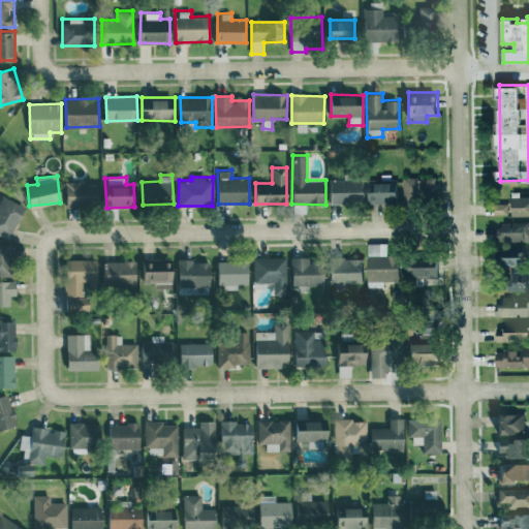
[(405,199),(438,198),(437,177),(404,178),(405,199)]
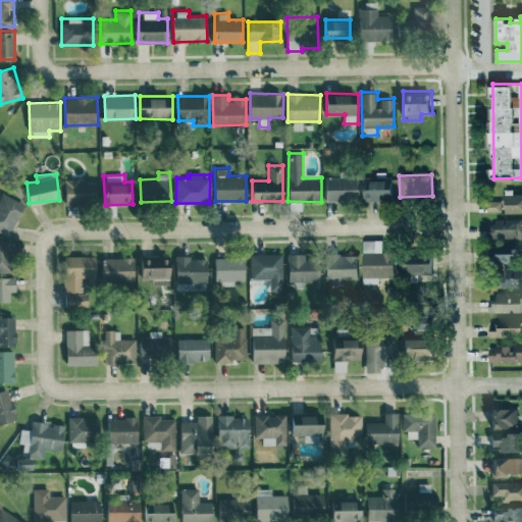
[(357,201),(357,175),(325,176),(325,202),(357,201)]
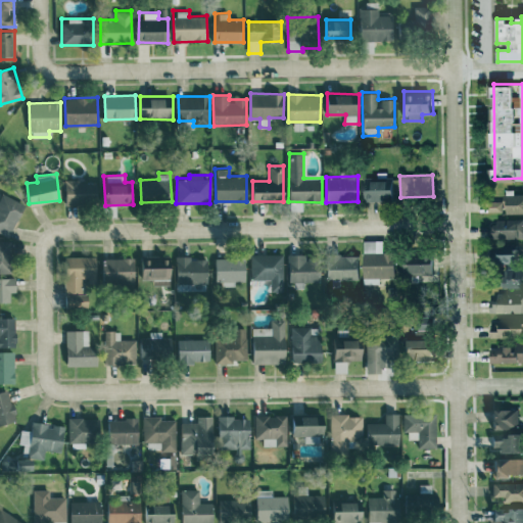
[(395,200),(394,178),(366,179),(367,201),(395,200)]
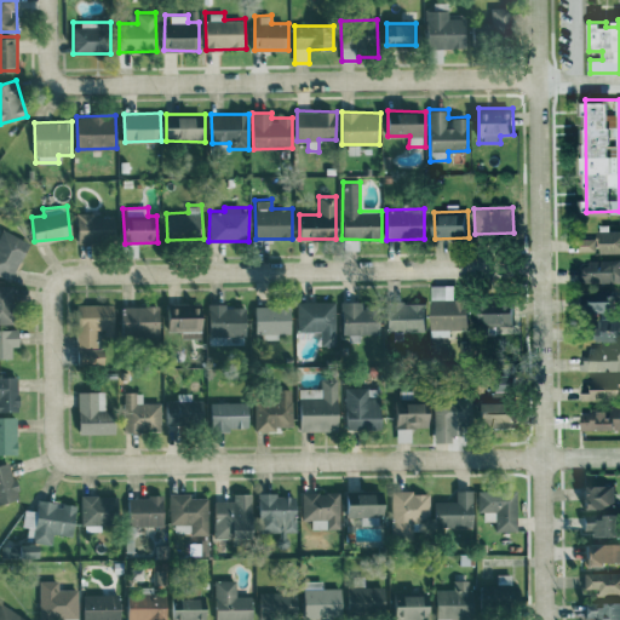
[(116,242),(115,213),(78,214),(78,242),(116,242)]
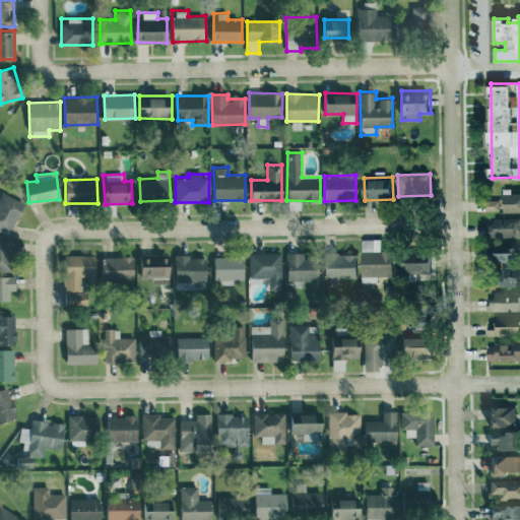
[(0,230),(9,235),(24,202),(2,192),(0,195),(0,230)]
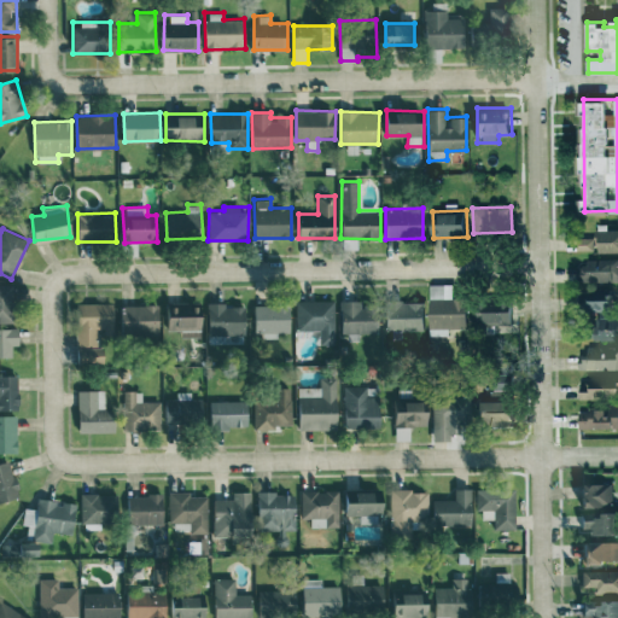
[(578,251),(617,250),(617,228),(595,229),(595,237),(578,238),(578,251)]
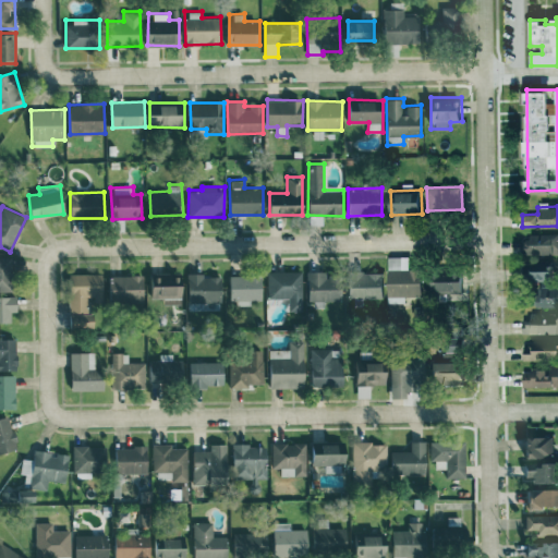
[(523,255),(557,254),(557,234),(523,235),(523,255)]
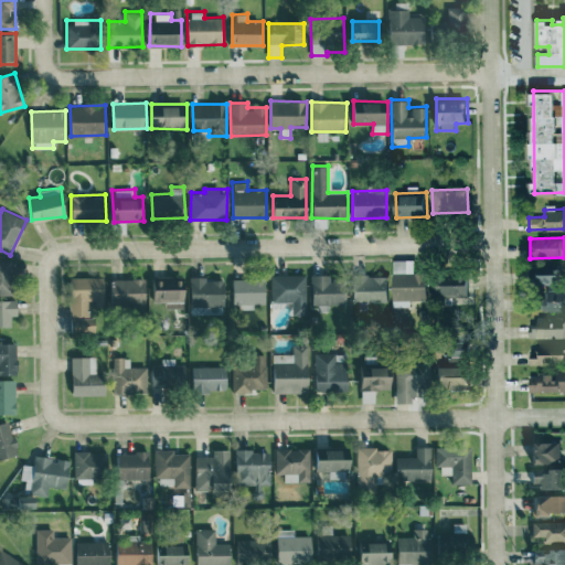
[(0,294),(14,294),(13,259),(0,259),(0,294)]
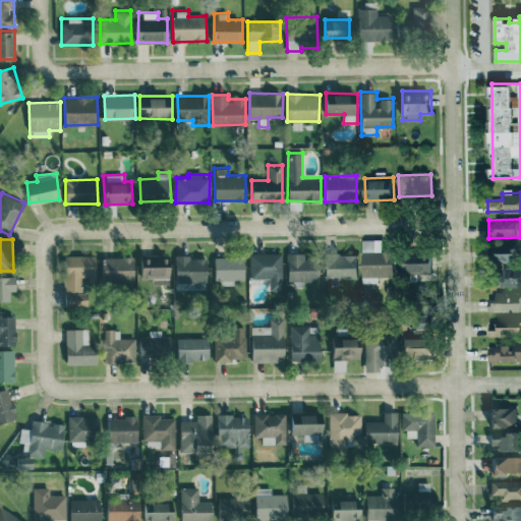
[(383,239),(363,239),(362,283),(379,283),(379,275),(395,275),(396,251),(383,251),(383,239)]
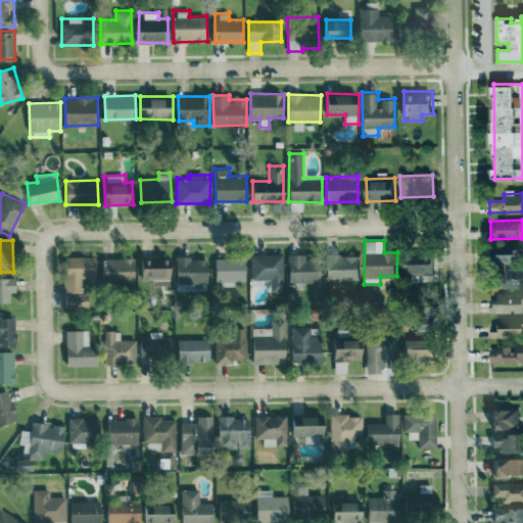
[(502,246),(502,287),(522,287),(522,267),(521,268),(521,246),(502,246)]
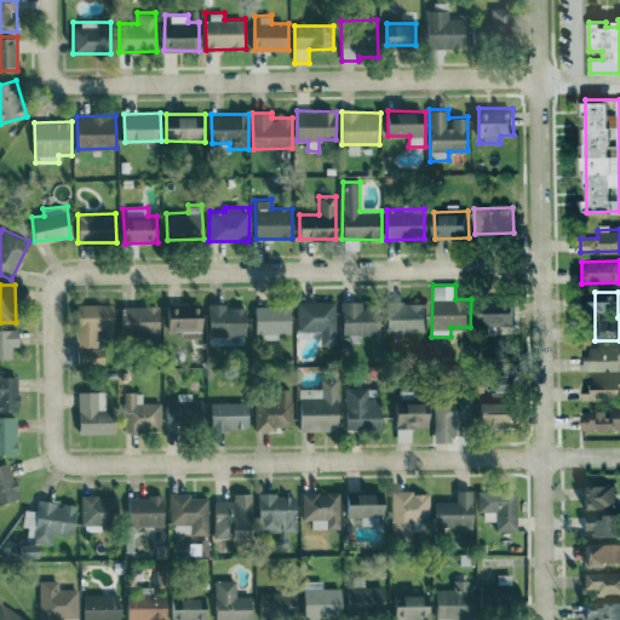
[(336,300),(297,302),(297,331),(321,331),(321,345),(336,345),(336,300)]
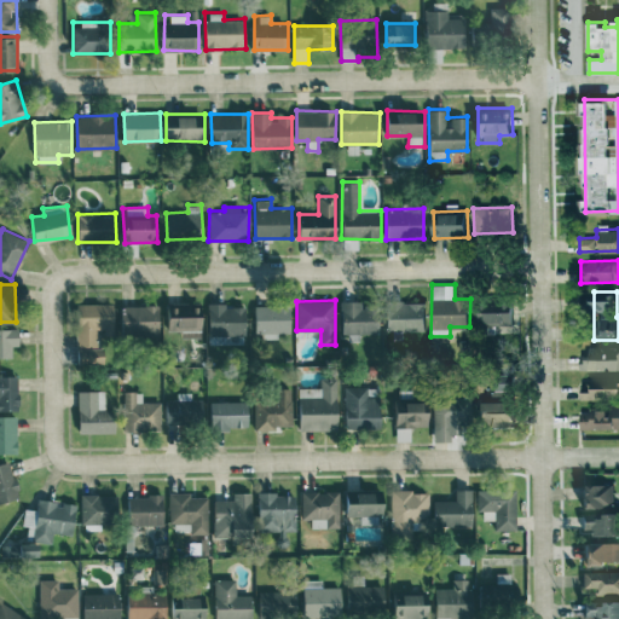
[(516,302),(480,301),(480,324),(515,325),(516,302)]
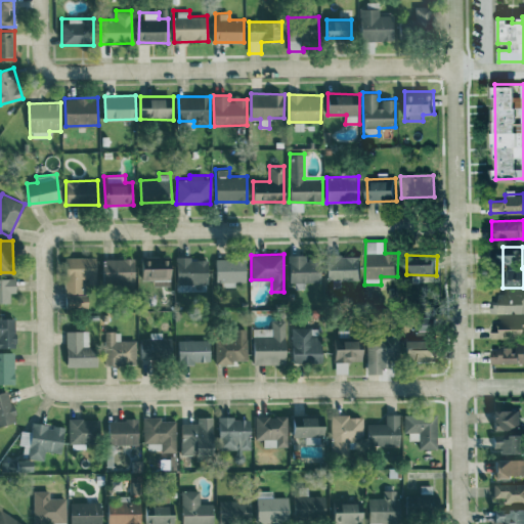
[(66,294),(83,293),(83,278),(97,278),(96,256),(64,257),(66,294)]
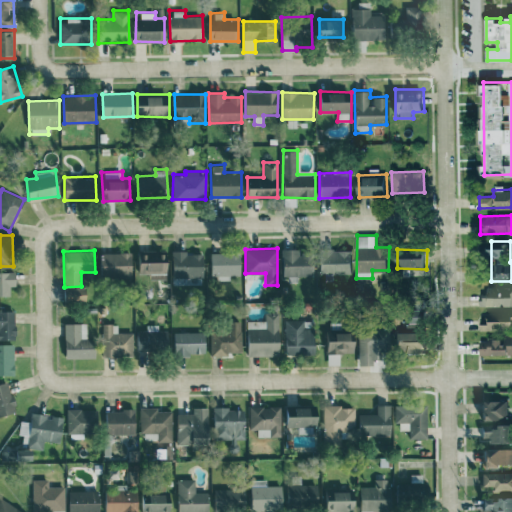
[(139,251),(140,273),(150,273),(150,279),(168,278),(167,250),(139,251)]
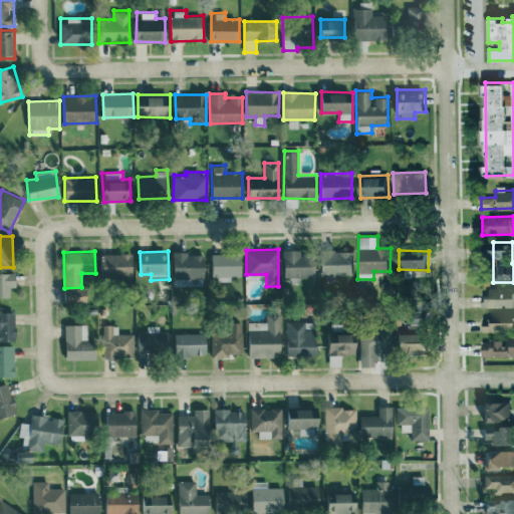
[(284,277),(315,276),(314,251),(284,251),(284,277)]
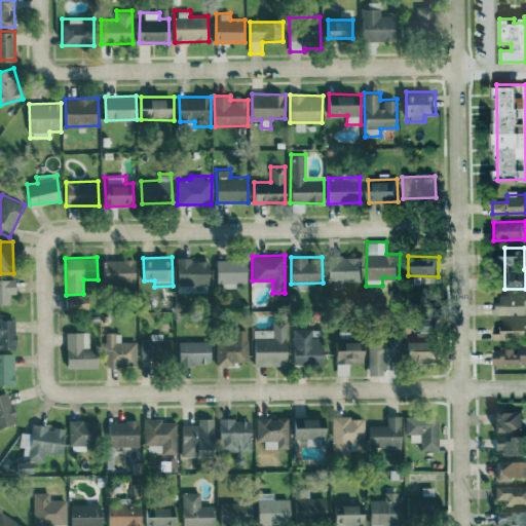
[(329,282),(363,282),(362,257),(329,257),(329,282)]
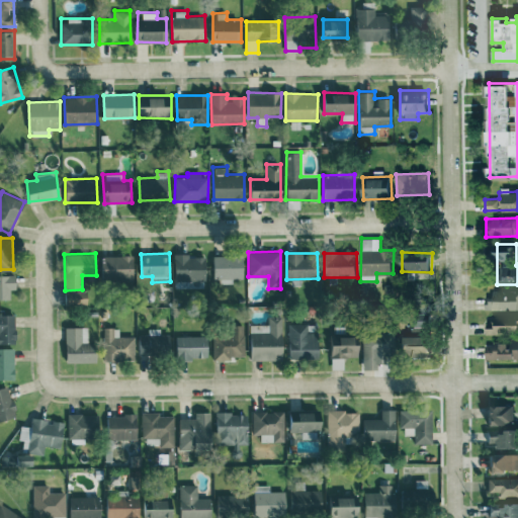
[(134,255),(102,255),(102,280),(134,280),(134,255)]
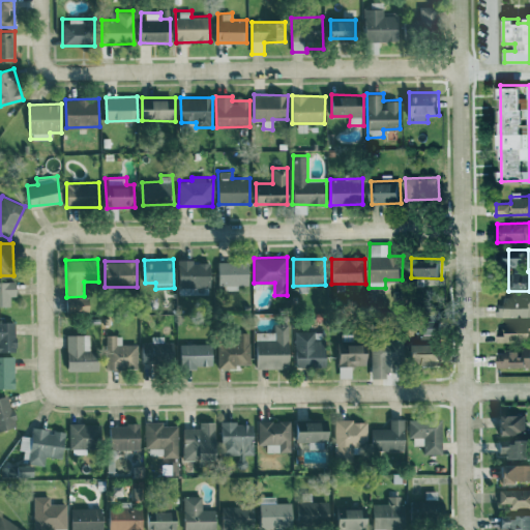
[(211,287),(210,261),(179,261),(179,287),(211,287)]
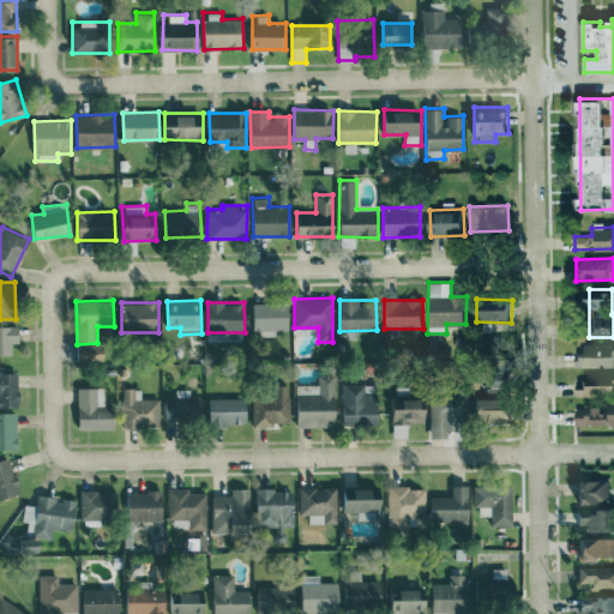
[(253,330),(288,329),(288,304),(253,304),(253,330)]
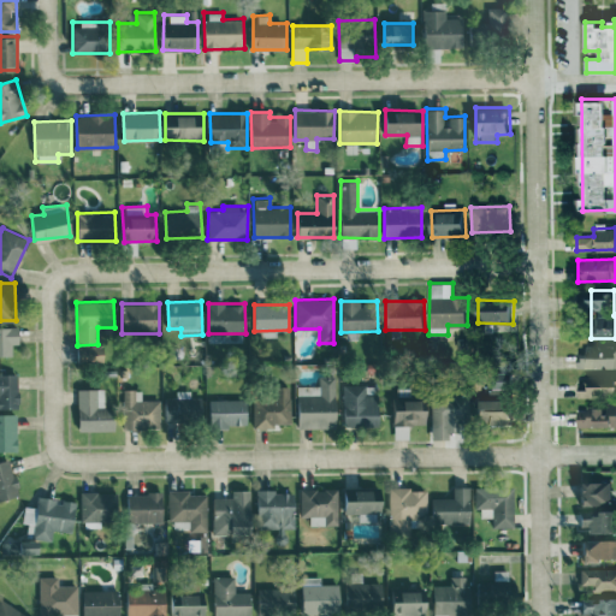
[(0,355),(12,356),(12,343),(19,343),(19,327),(0,326),(0,355)]
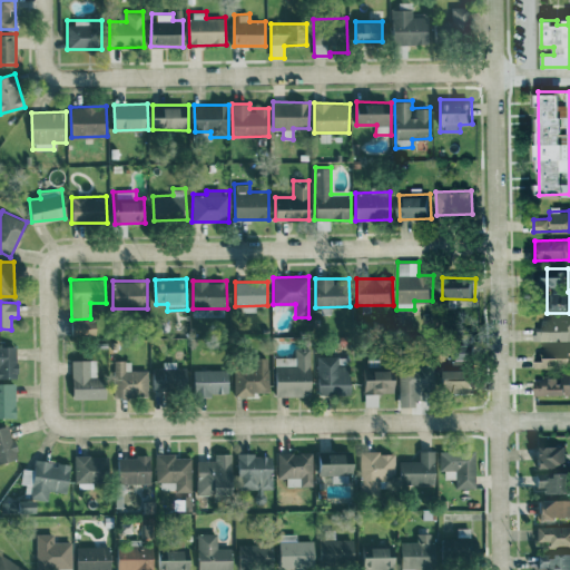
[(534,341),(569,340),(569,318),(542,320),(542,326),(534,326),(534,341)]
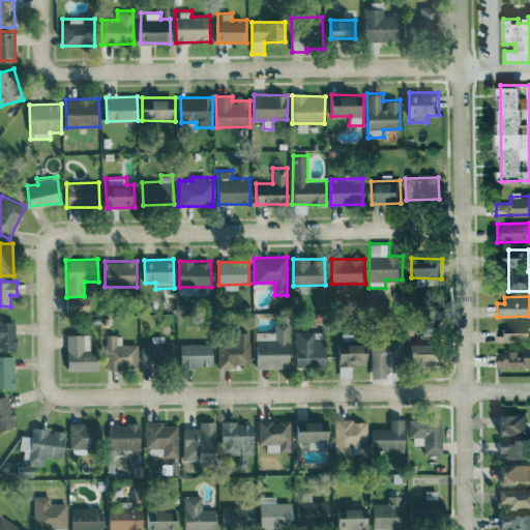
[(90,297),(66,298),(67,311),(90,310),(90,297)]
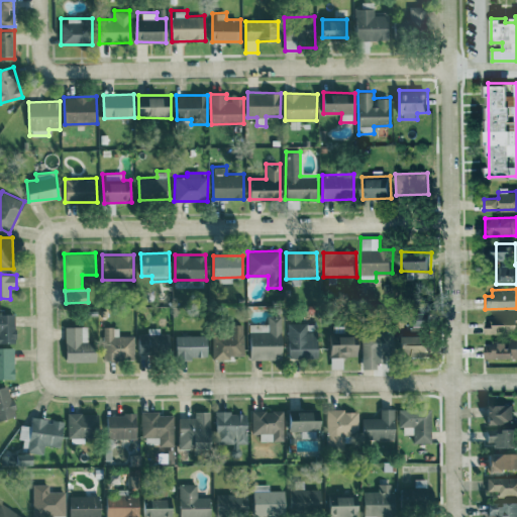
[(15,314),(0,313),(0,342),(15,343),(15,314)]
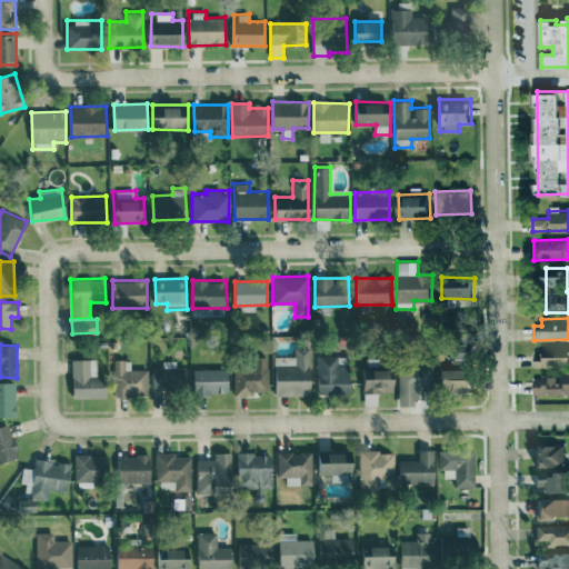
[(310,395),(310,347),(295,347),(295,361),(276,361),(277,395),(310,395)]
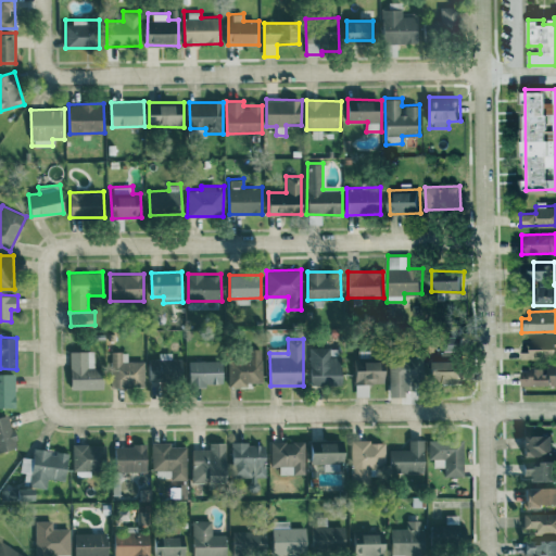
[(554,357),(554,339),(521,339),(521,358),(554,357)]
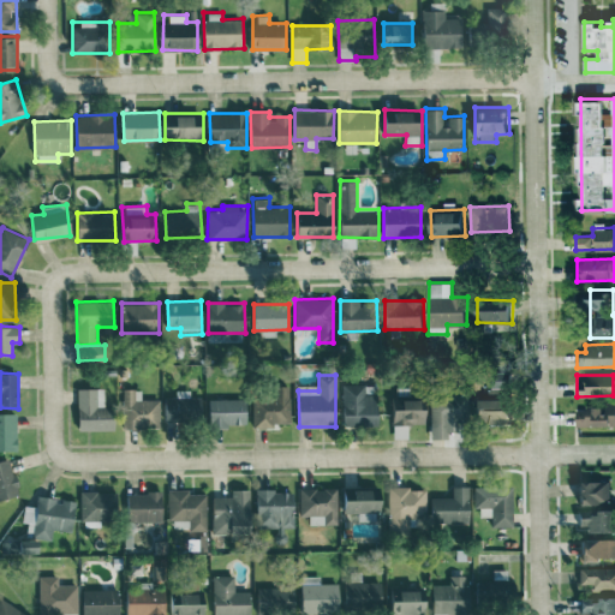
[(378,424),(377,394),(365,394),(365,383),(342,384),(342,425),(378,424)]
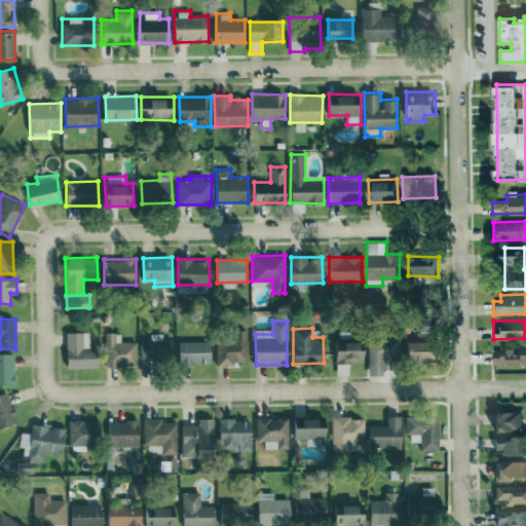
[(232,338),(216,339),(217,366),(234,365),(234,362),(249,361),(248,329),(232,330),(232,338)]
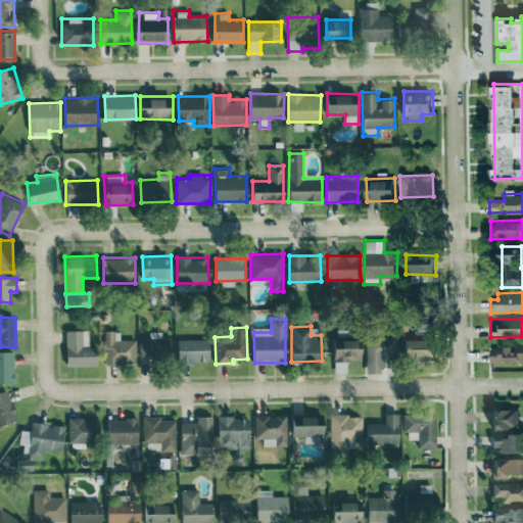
[(88,330),(66,330),(66,366),(98,365),(98,346),(89,346),(88,330)]
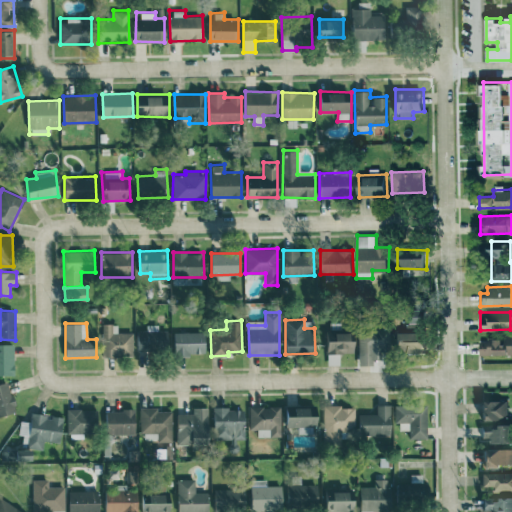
[(133,332),(118,332),(118,323),(102,324),(103,356),(134,356),(133,332)]
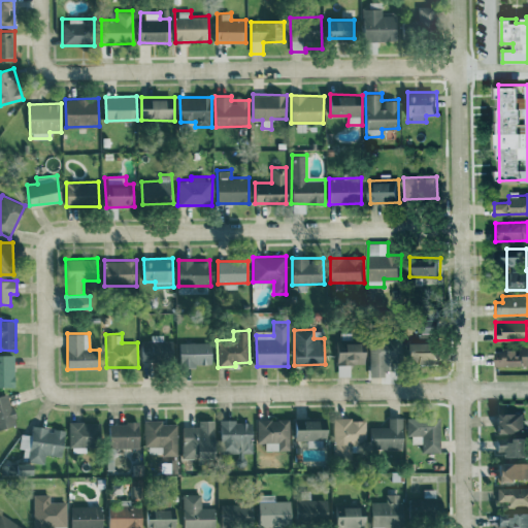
[(152,340),(141,340),(141,362),(173,361),(173,339),(164,340),(163,334),(152,334),(152,340)]
